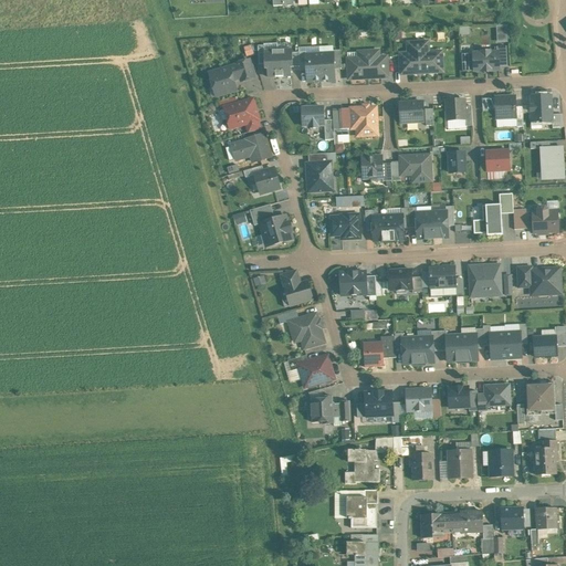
[(506,25),(496,27),(499,43),(507,43),(506,25)]
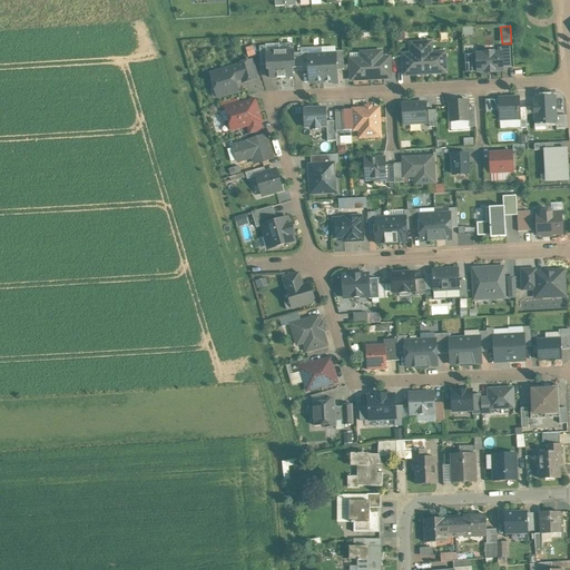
[(445,52),(424,53),(424,42),(411,43),(411,55),(412,75),(446,72),(445,52)]
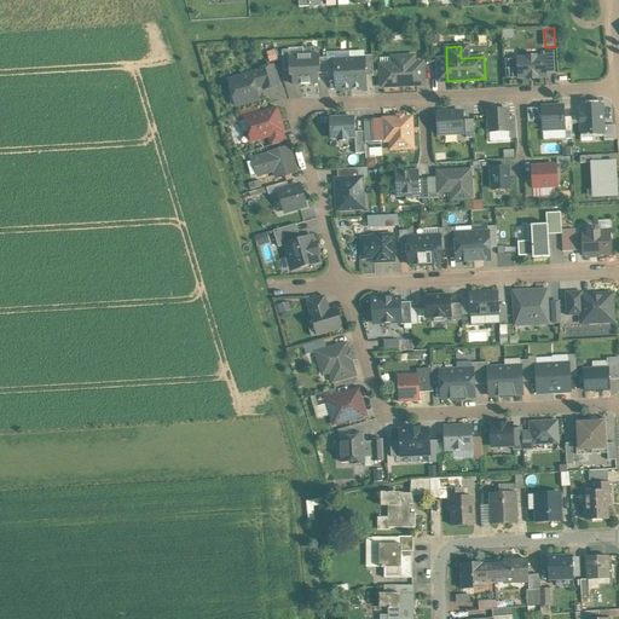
[(554,51),(543,52),(544,57),(545,74),(555,73),(554,51)]
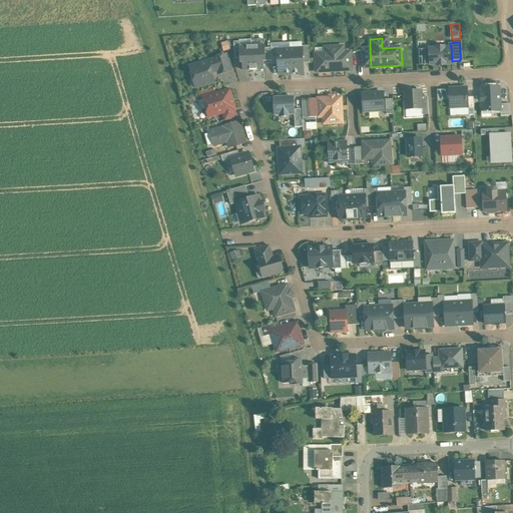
[(265,45),(252,46),(253,69),(264,69),(264,61),(266,61),(265,48),(265,45)]
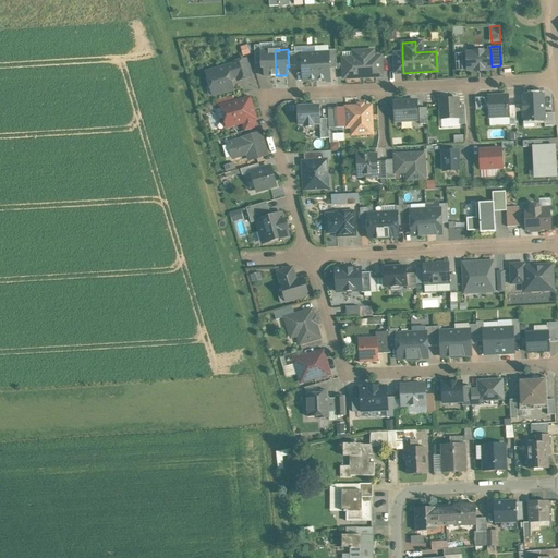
[(261,50),(261,51),(262,63),(262,68),(264,68),(264,76),(276,75),(275,50),(261,50)]
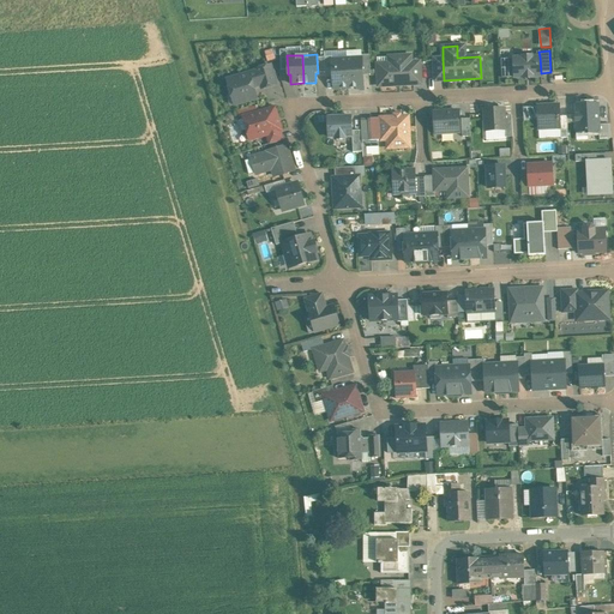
[(411,55),(397,56),(397,62),(396,64),(378,65),(379,86),(413,84),(411,62),(411,55)]
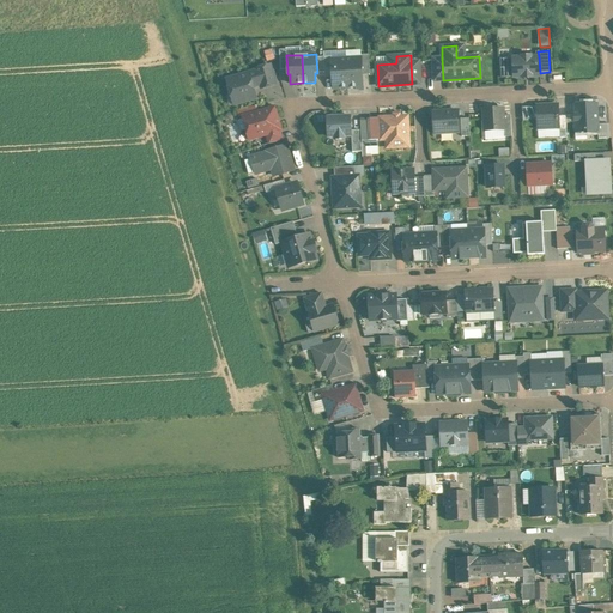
[(530,56),(522,56),(522,58),(514,59),(514,78),(523,77),(523,78),(532,78),(532,77),(540,76),(540,73),(539,56),(530,58),(530,56)]
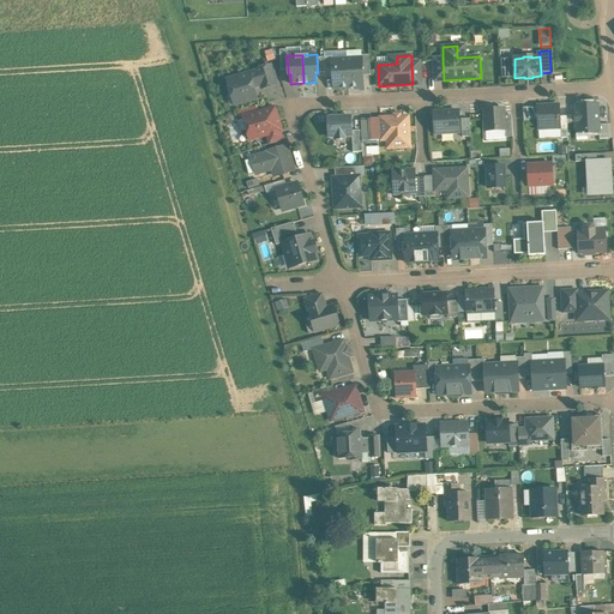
[(332,60),(331,60),(332,77),(333,89),(349,88),(347,59),(332,60)]
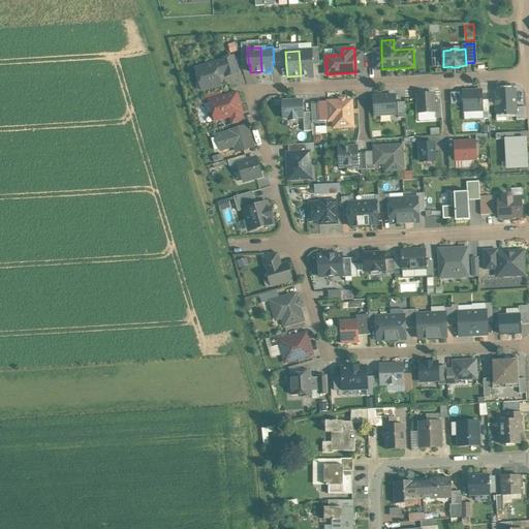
[(312,51),(299,51),(301,75),(310,75),(313,71),(313,65),(312,51)]
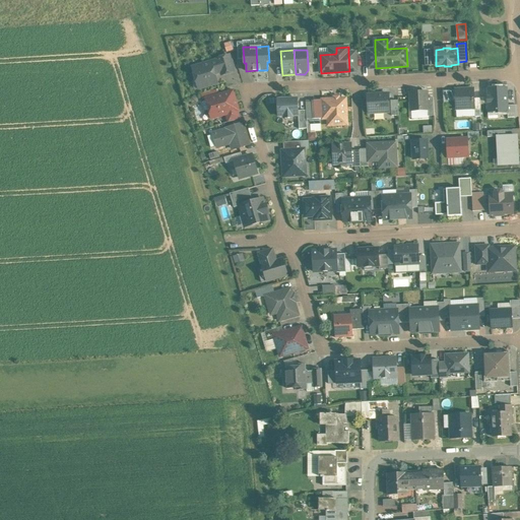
[(375,50),(368,50),(369,68),(376,68),(375,50)]
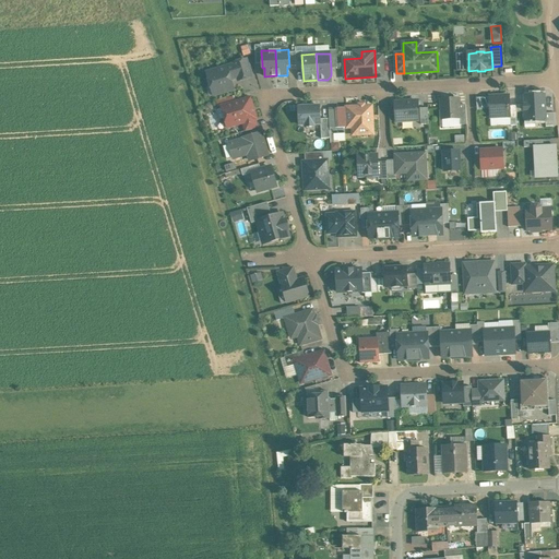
[(375,57),(376,76),(383,76),(382,57),(375,57)]
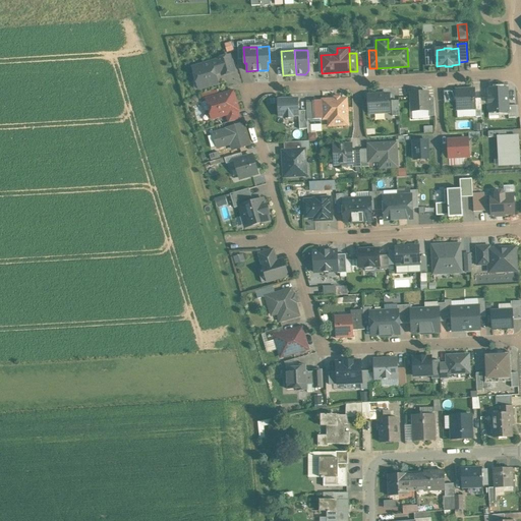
[(229,55),(218,59),(219,61),(222,72),(223,75),(234,72),(229,55)]
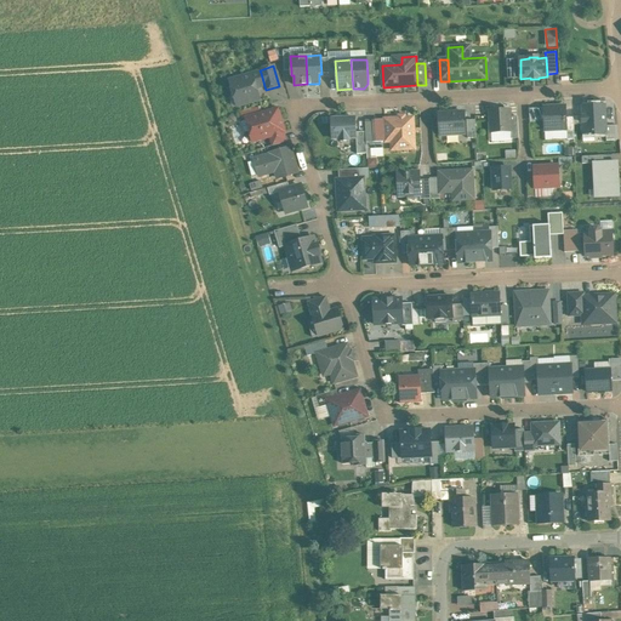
[(261,73),(234,80),(238,90),(235,93),(233,93),(234,95),(232,98),(233,103),(237,106),(260,100),(256,89),(265,86),(261,73)]
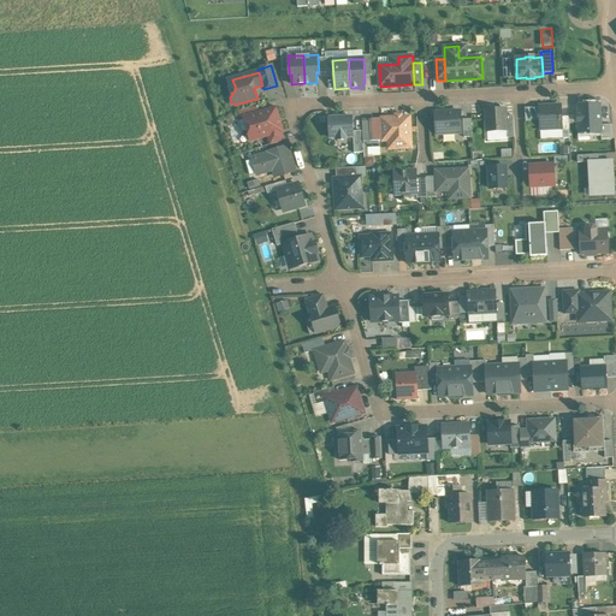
[(578,106),(578,132),(590,132),(590,134),(602,134),(599,105),(578,106)]
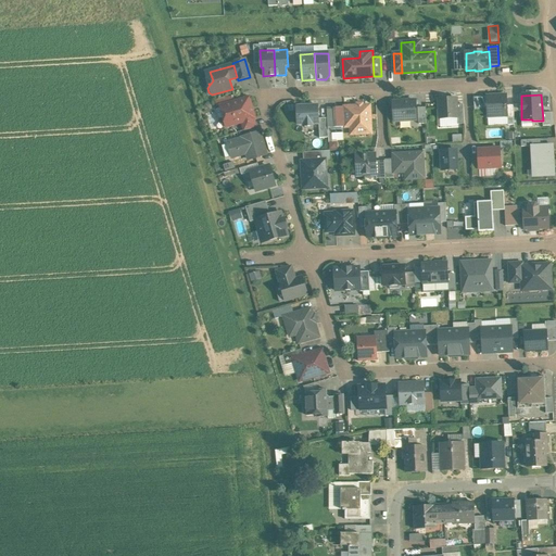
[(506,96),(487,97),(488,116),(507,115),(506,105),(506,96)]
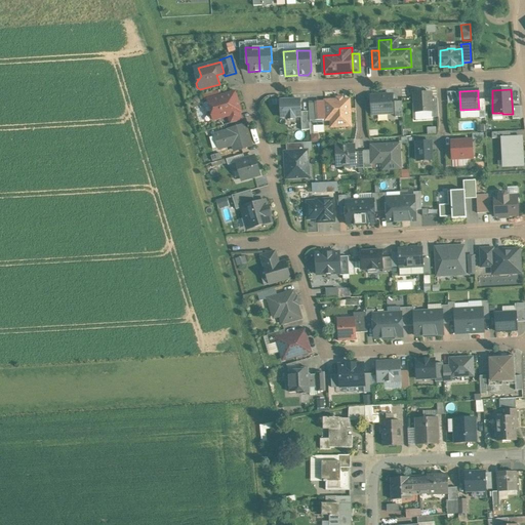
[(235,92),(207,101),(213,120),(228,116),(240,112),(241,112),(235,92)]
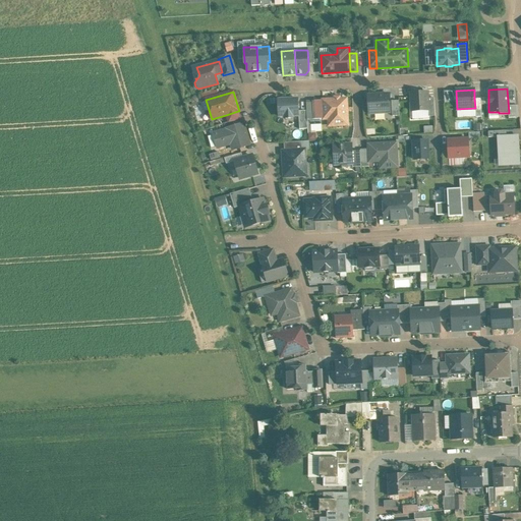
[(427,92),(411,93),(412,111),(428,110),(427,98),(427,92)]
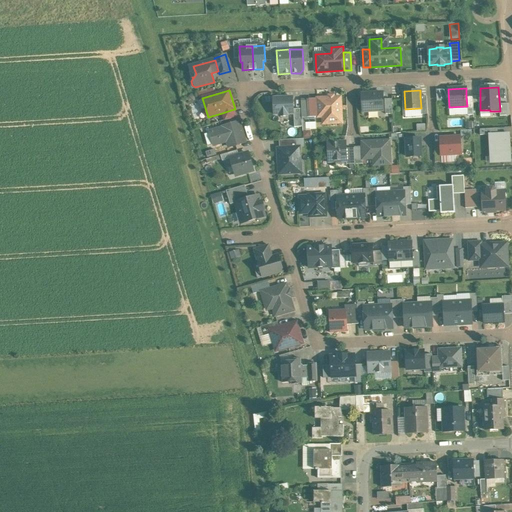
[(382,92),(362,94),(363,112),(383,110),(382,92)]
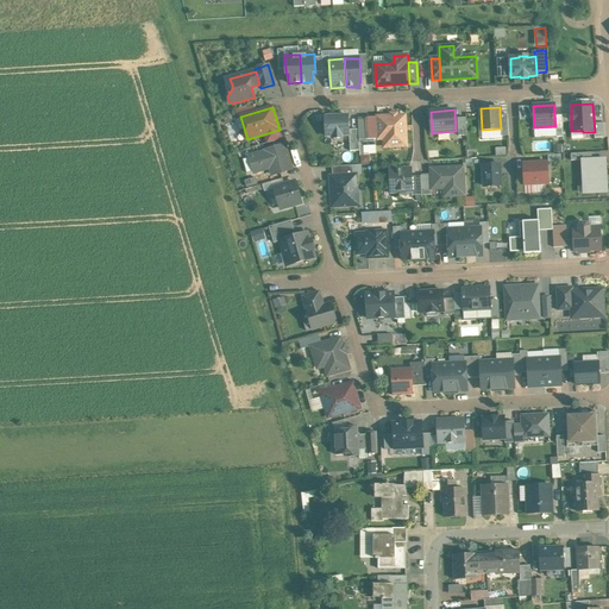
[(349,115),(325,117),(326,136),(333,136),(333,138),(343,138),(341,136),(350,135),(349,130),(349,115)]
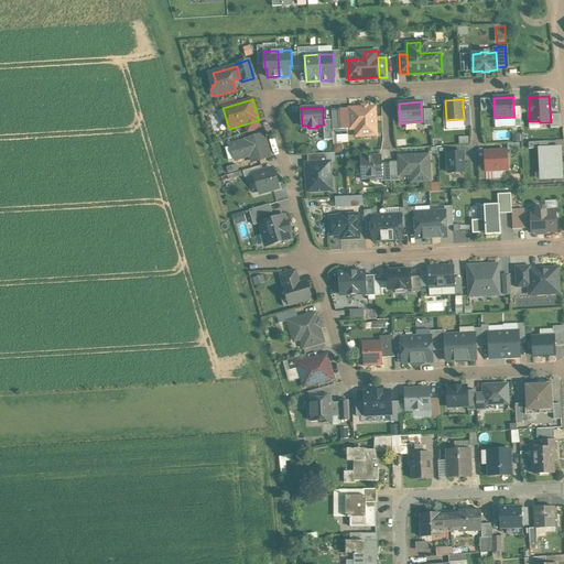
[(375,107),(349,108),(350,129),(356,129),(356,137),(377,136),(375,107)]
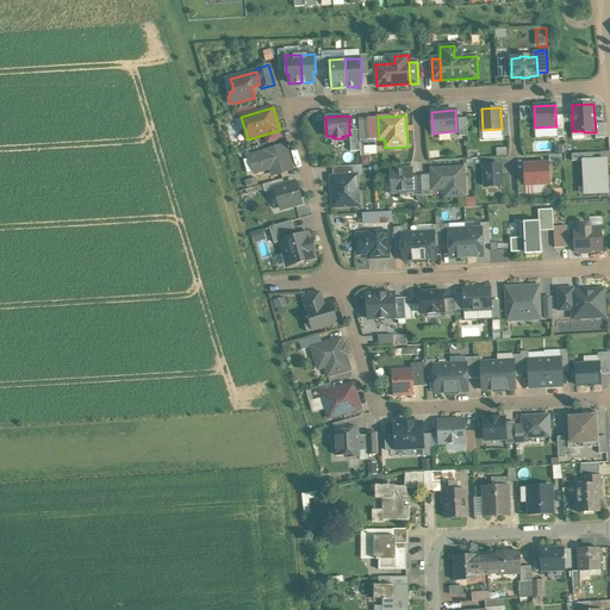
[(375,128),(361,128),(362,139),(375,139),(375,128)]
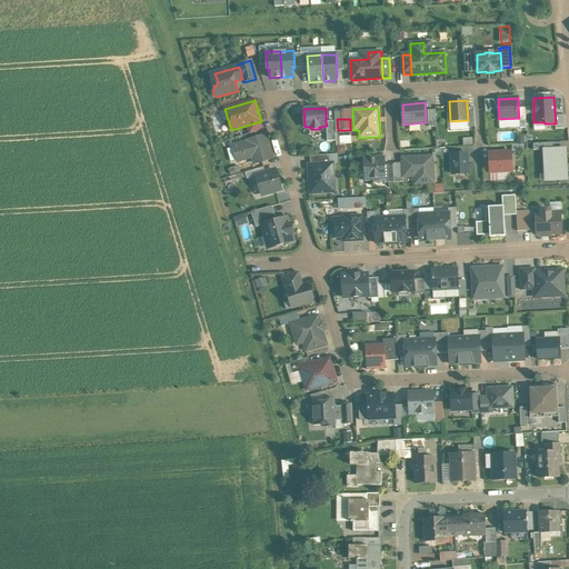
[(260,121),(247,126),(250,133),(262,130),(260,121)]
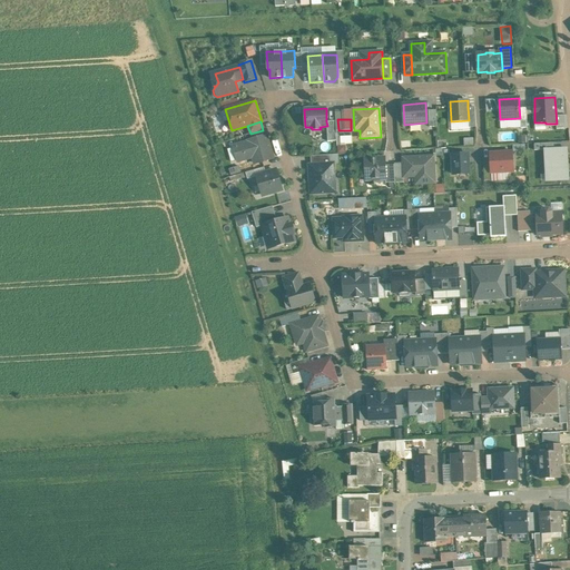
[(335,121),(326,121),(327,126),(327,141),(336,141),(335,121)]
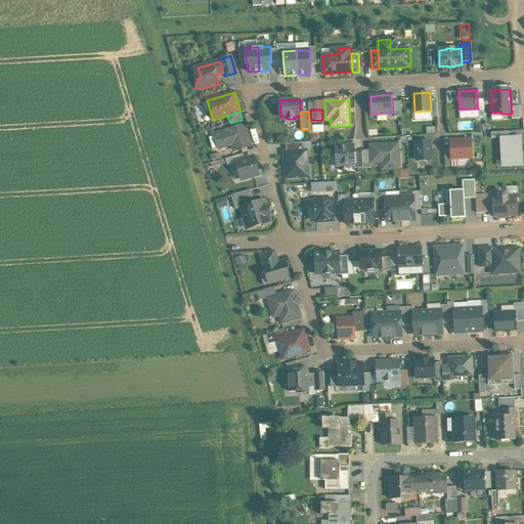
[(245,125),(228,130),(229,131),(215,135),(219,147),(232,143),(234,149),(250,145),(245,125)]
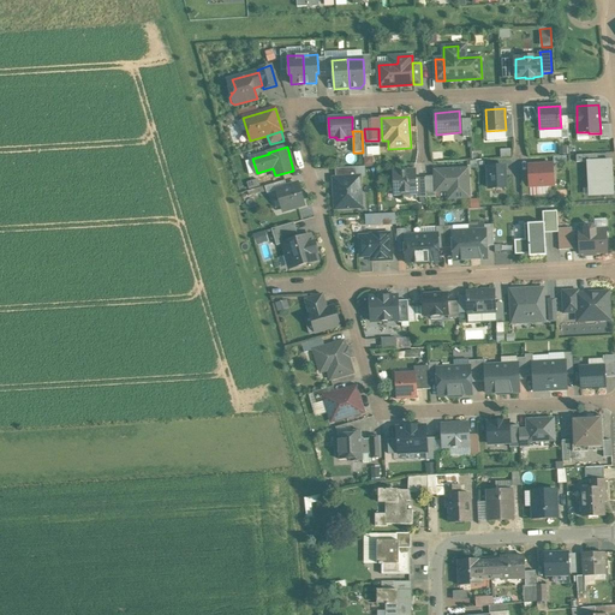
[(610,161),(587,162),(590,189),(592,189),(593,196),(605,195),(604,192),(613,192),(610,161)]
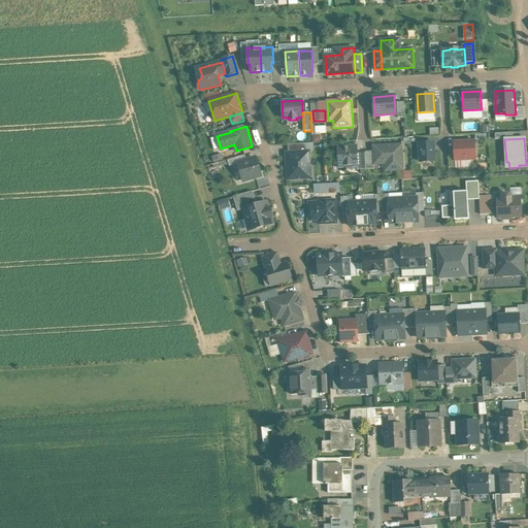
[(474,140),(454,141),(454,149),(454,161),(476,160),(474,140)]
